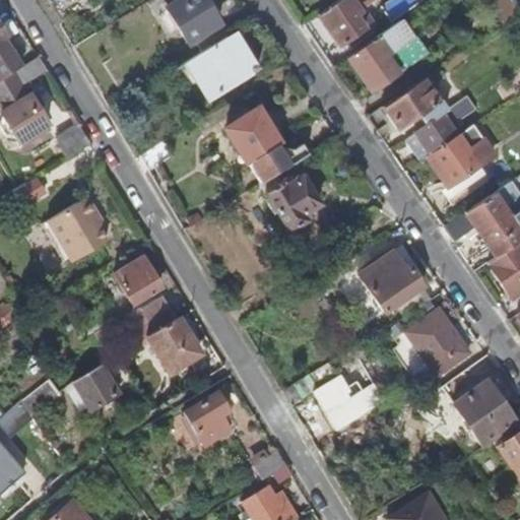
[(54,0),(50,4),(61,23),(90,4),(87,0),(54,0)]
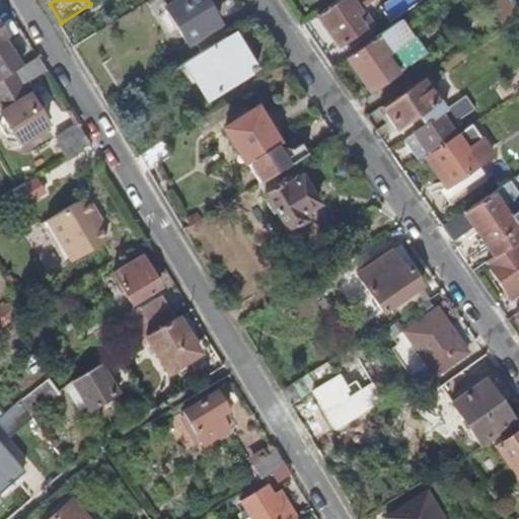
[(192,39),(199,52),(225,36),(210,12),(205,4),(202,0),(176,0),(164,8),(184,43),(192,39)]
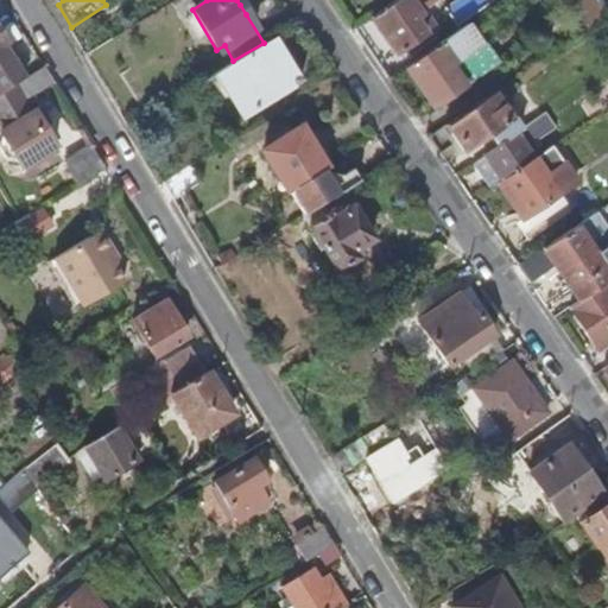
[(396,0),(369,18),(394,54),(439,23),(429,7),(437,0),(396,0)]
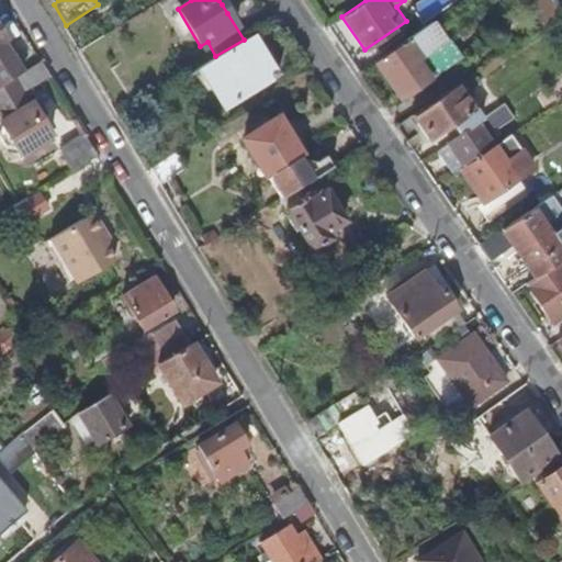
[(553,0),(532,0),(528,2),(539,25),(561,15),(553,0)]
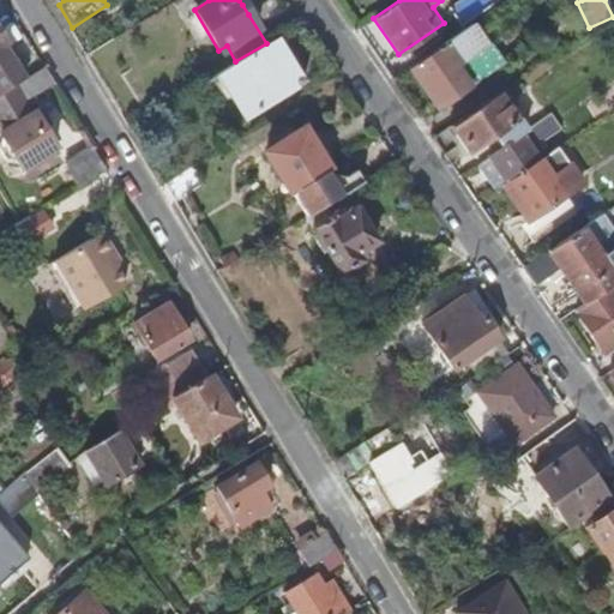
[(248,14),(250,18),(257,13),(248,1),(242,5),(248,14)]
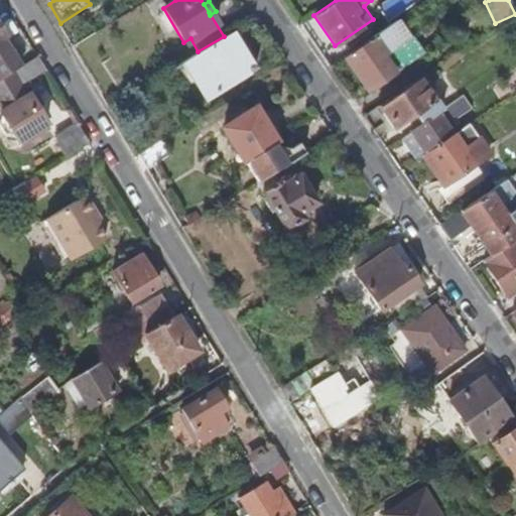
[(0,80),(12,73),(19,68),(10,52),(14,49),(0,26),(0,80)]
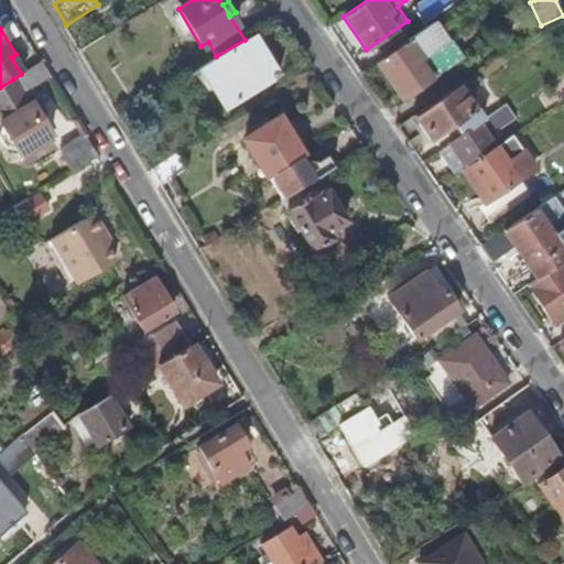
[(419,32),(373,62),(398,97),(438,68),(427,54),(432,50),(419,32)]
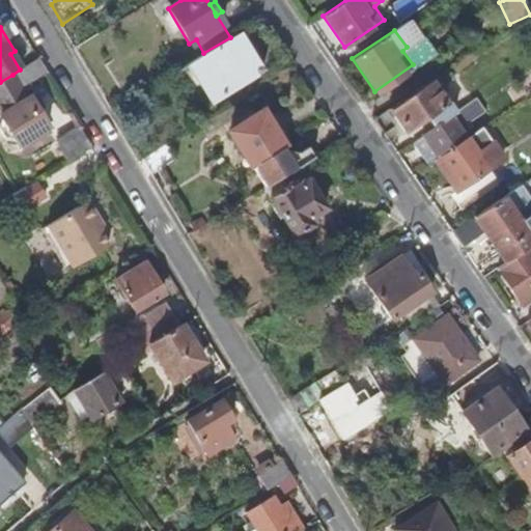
[(203,53),(186,64),(210,101),(259,71),(236,32),(230,37),(203,53)]
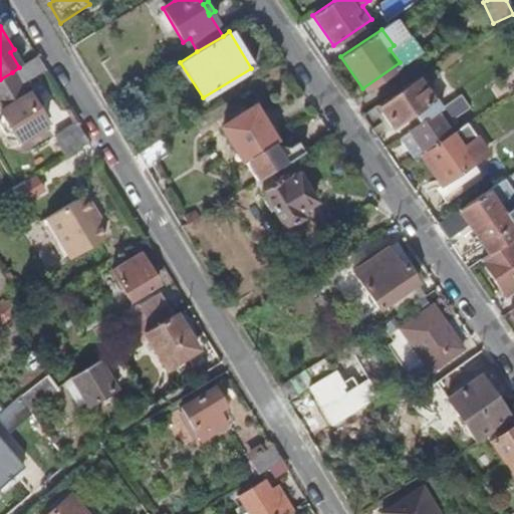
[(43,69),(36,57),(19,67),(12,72),(20,85),(43,69)]
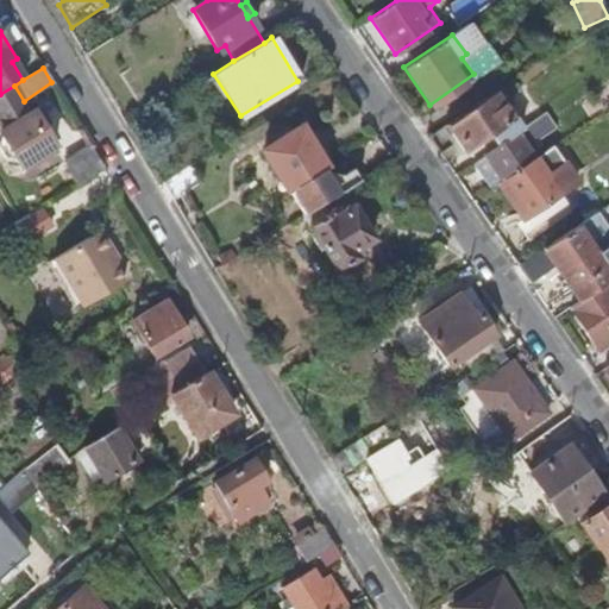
[(24,101),(14,86),(0,94),(0,131),(22,167),(54,145),(33,112),(31,113),(24,101)]
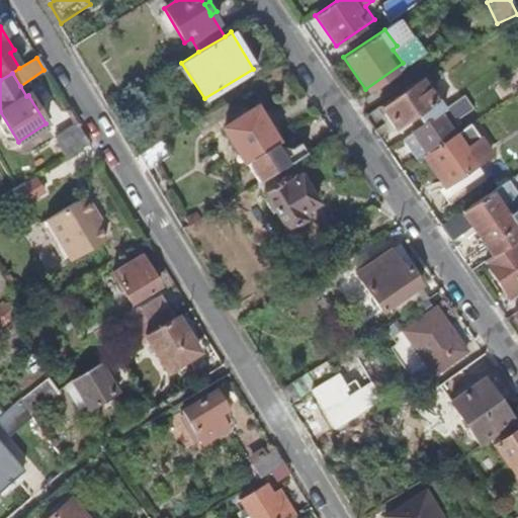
[(427,76),(379,107),(396,133),(417,117),(419,121),(441,108),(437,102),(434,104),(426,91),(433,86),(427,76)]
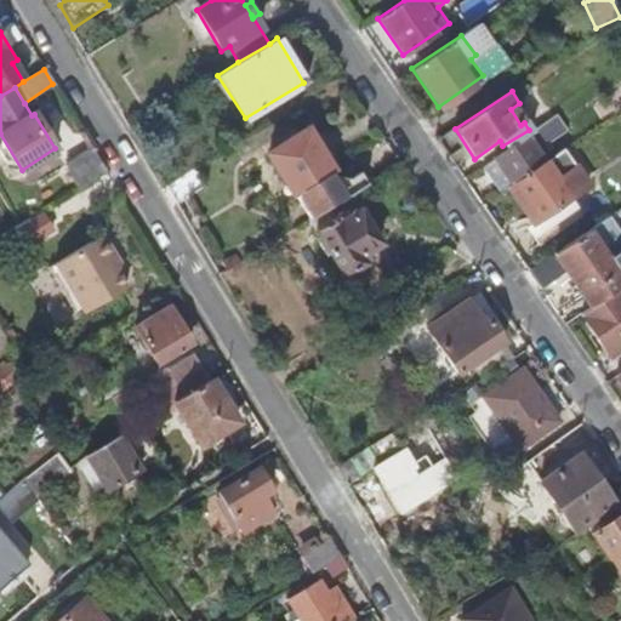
[(529,130),(502,146),(506,152),(494,159),(510,187),(543,165),(527,138),(531,135),(529,130)]
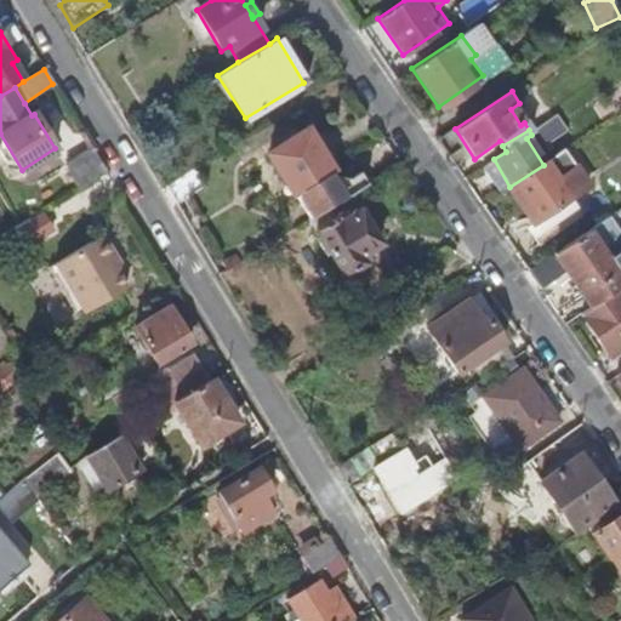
[(268,155),(291,195),(292,195),(329,171),(303,132),(268,155)]
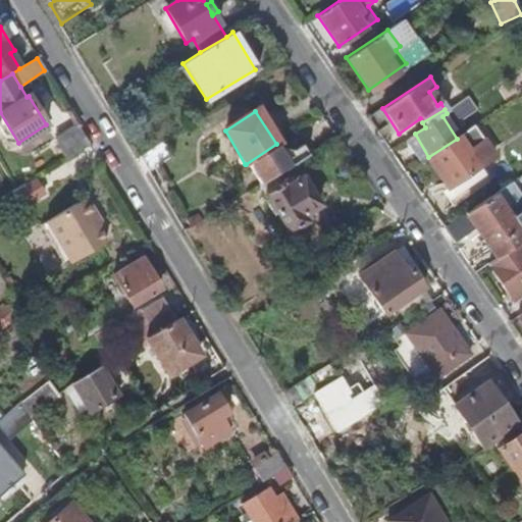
[(89,145),(76,124),(53,139),(65,158),(89,145)]
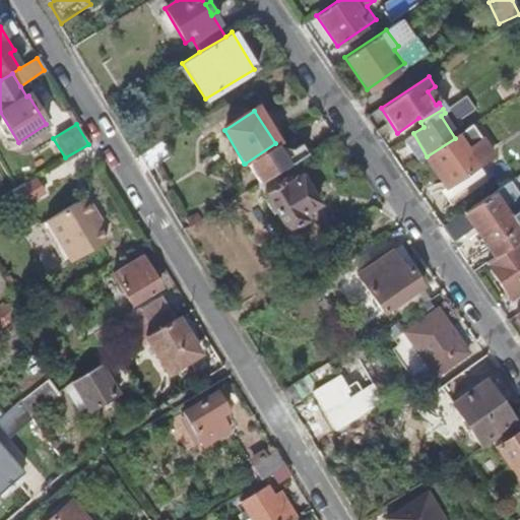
[(427,156),(425,158),(445,190),(440,194),(450,208),(485,183),(476,169),(491,158),(481,142),(465,153),(455,138),(427,156)]
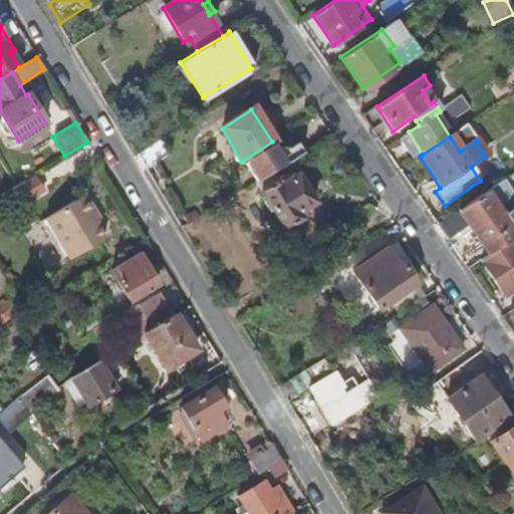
[(255,182),(301,152),(295,143),(288,147),(273,145),(272,142),(242,162),(255,182)]
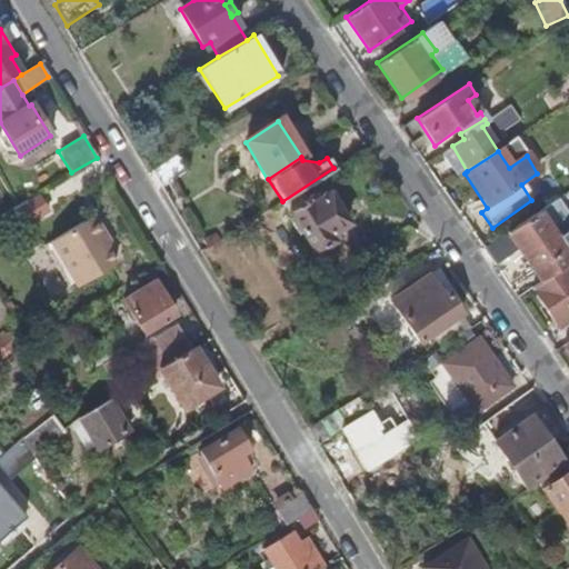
[(0,216),(1,217),(13,209),(1,190),(0,191),(0,216)]
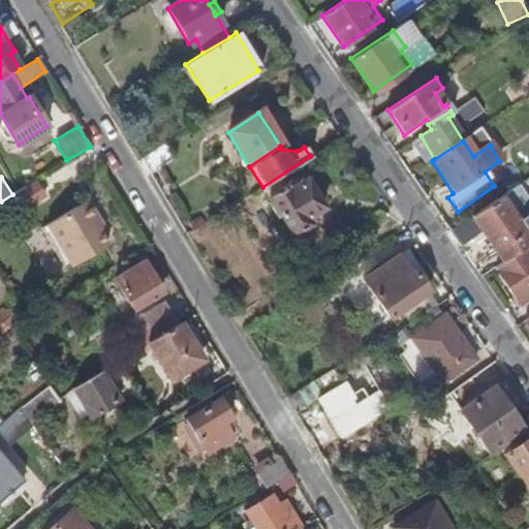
[(291,237),(309,225),(305,219),(322,209),(305,180),(287,190),(284,186),(267,197),(291,237)]
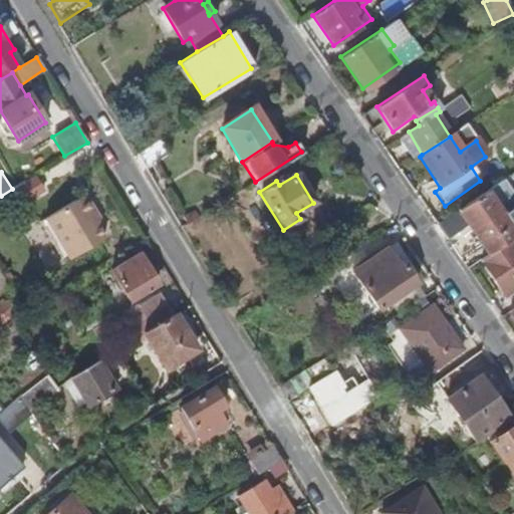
[(34,178),(13,193),(21,205),(42,192),(34,178)]
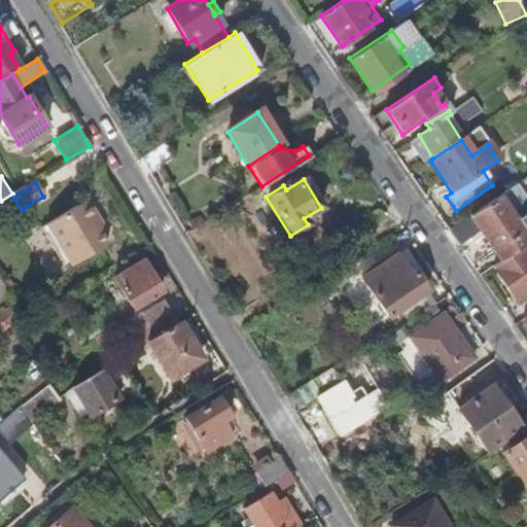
[(512,187),(448,232),(458,247),(480,232),(500,262),(526,244),(526,212),(516,220),(508,211),(522,202),(512,187)]
